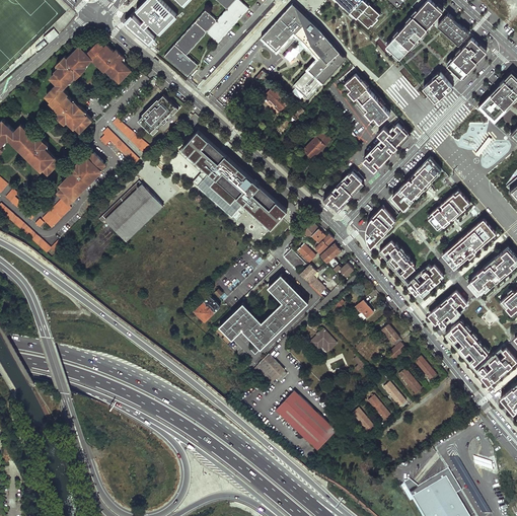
[(174,16),(157,0),(148,0),(136,13),(144,21),(140,25),(132,17),(126,23),(147,45),(153,39),(143,29),(148,24),(157,33),(174,16)]
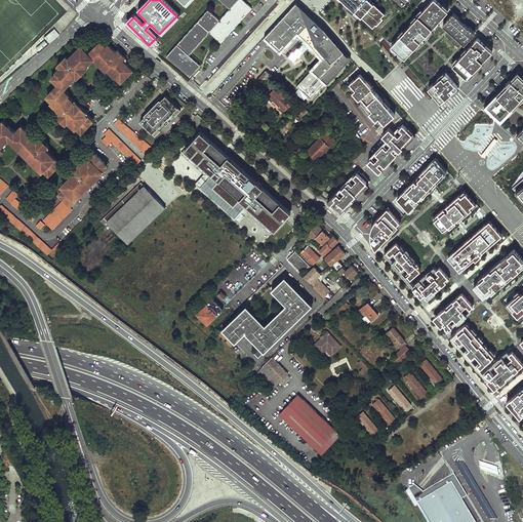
[(147,0),(135,11),(137,13),(150,0),(147,0)]
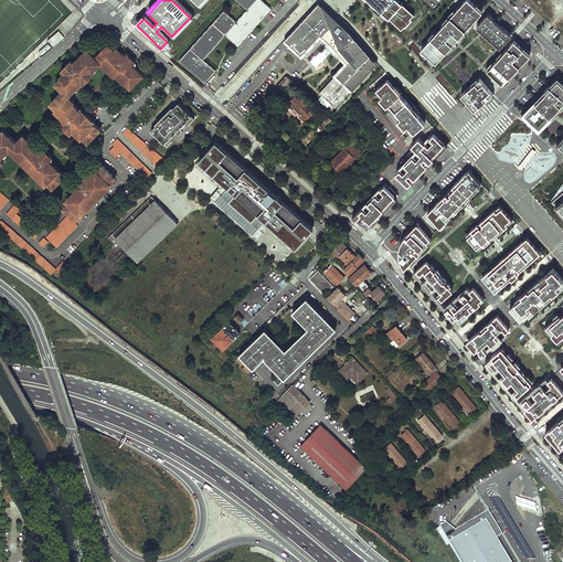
[(234,0),(233,1),(246,12),(235,25),(223,13),(178,64),(203,86),(205,84),(215,74),(203,63),(224,39),(236,50),(269,12),(257,1),(257,0),(234,0)]
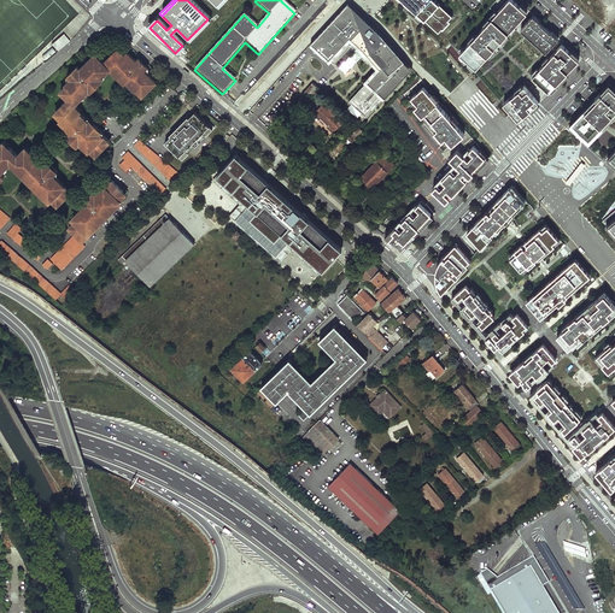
[(405,0),(406,0),(403,5),(408,10),(414,3),(437,23),(431,30),(437,36),(440,33),(441,33),(449,25),(447,24),(451,19),(438,7),(429,0),(405,0)]
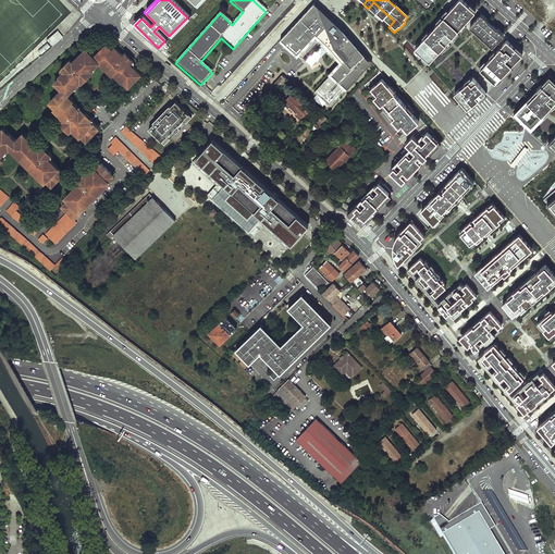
[(473,14),(458,1),(414,51),(429,65),(473,14)]
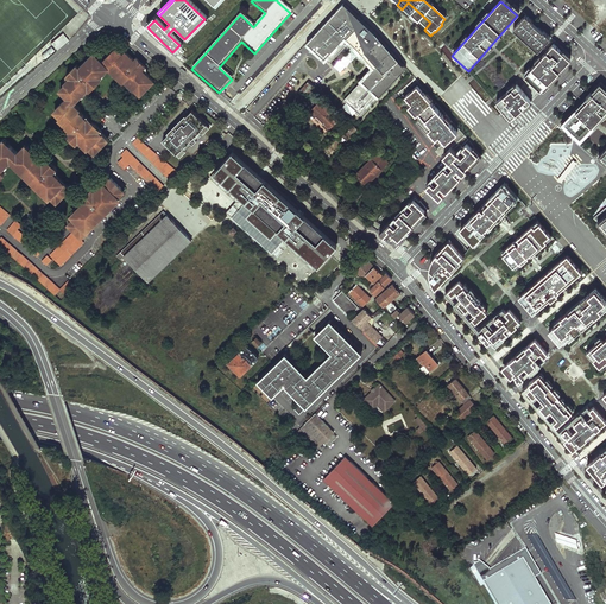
[(408,2),(402,10),(424,30),(430,23),(408,2)]
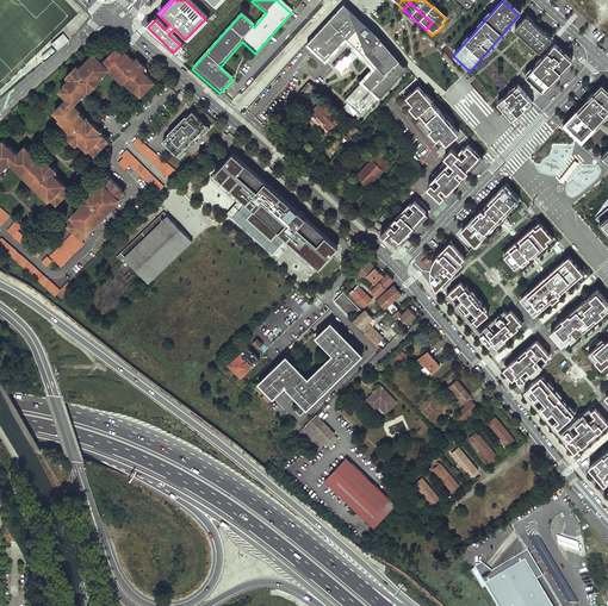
[(306,47),(304,49),(306,50),(323,66),(326,64),(328,67),(345,49),(370,72),(358,85),(360,87),(342,105),(360,122),(405,72),(373,35),(366,27),(343,6),(306,47)]
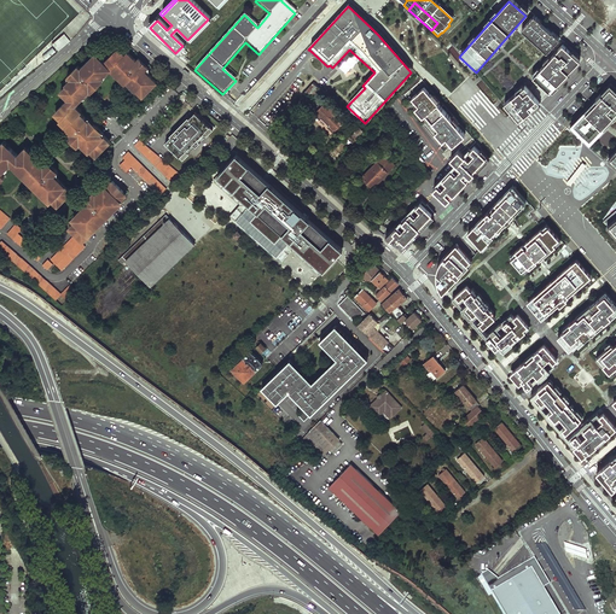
[(533,18),(519,33),(545,56),(558,41),(551,35),(550,36),(539,25),(540,25),(533,18)]
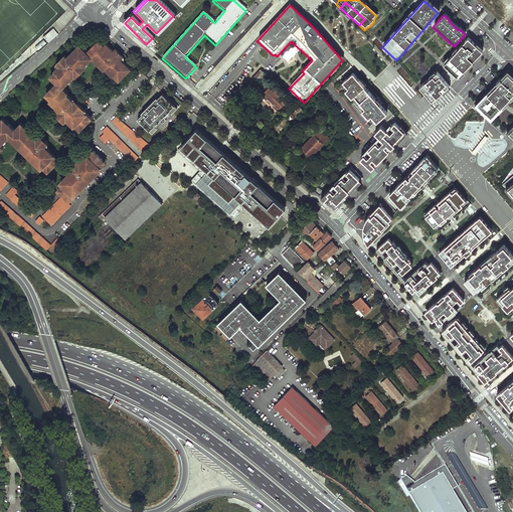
[(125,23),(131,17),(129,16),(123,22),(148,46),(154,40),(152,38),(146,44),(125,23)]
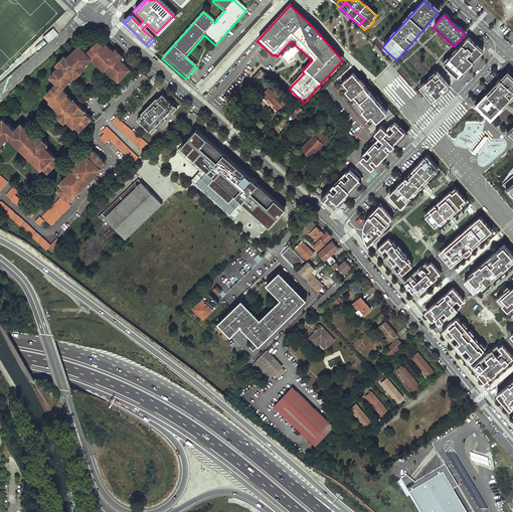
[(173,16),(156,33),(158,35),(175,18),(173,16)]
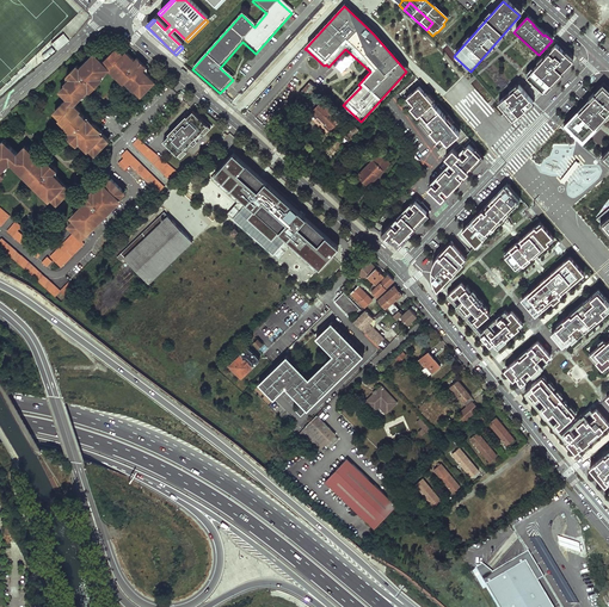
[(60,37),(49,47),(55,54),(66,43),(60,37)]
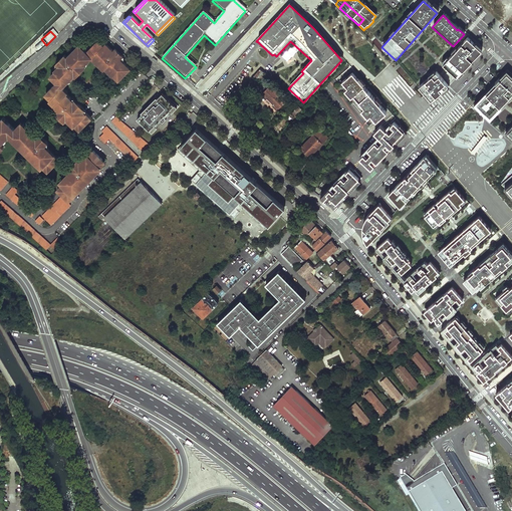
[(480,52),(466,40),(442,66),(456,78),(480,52)]
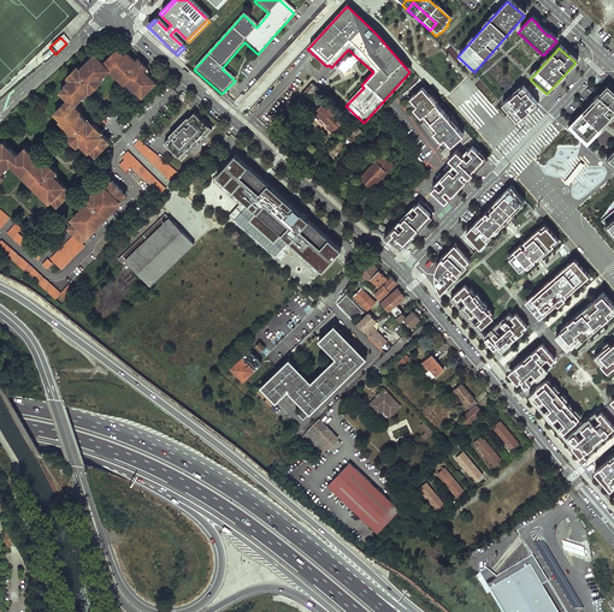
[(92,160),(107,144),(96,134),(95,130),(92,126),(94,124),(90,122),(88,119),(84,123),(77,116),(80,114),(72,107),(80,101),(81,102),(88,96),(89,99),(93,95),(95,93),(93,90),(104,81),(102,78),(108,72),(118,83),(117,85),(119,88),(122,90),(125,87),(134,94),(140,99),(153,85),(146,78),(146,70),(136,60),(134,63),(124,54),(122,57),(116,51),(101,65),(93,57),(86,63),(77,70),(75,67),(64,78),(65,87),(64,88),(65,89),(59,95),(66,102),(52,116),(58,122),(57,123),(60,126),(58,128),(66,137),(65,138),(75,149),(77,147),(92,160)]
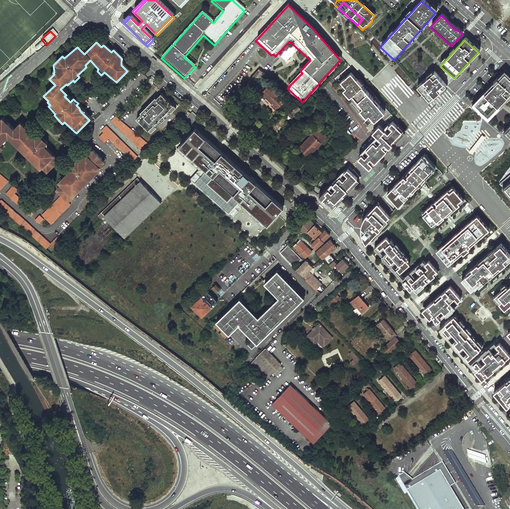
[(258,72),(251,79),(255,83),(262,76),(258,72)]
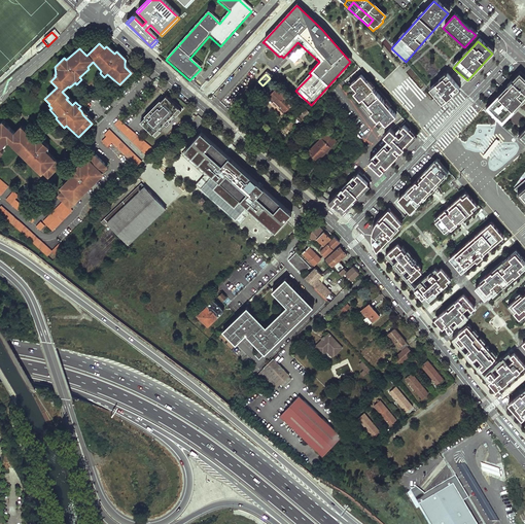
[(524,80),(518,74),(484,109),(500,125),(524,99),(524,80)]
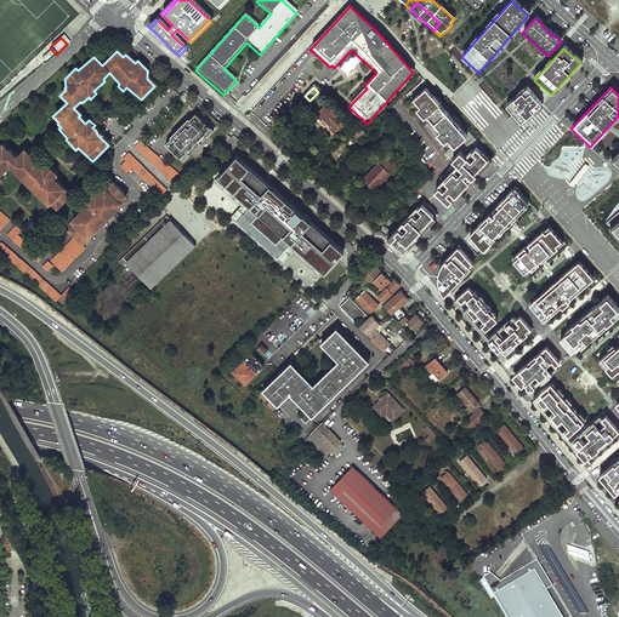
[(465,137),(424,90),(412,101),(415,106),(412,108),(446,147),(449,144),(453,148),(465,137)]
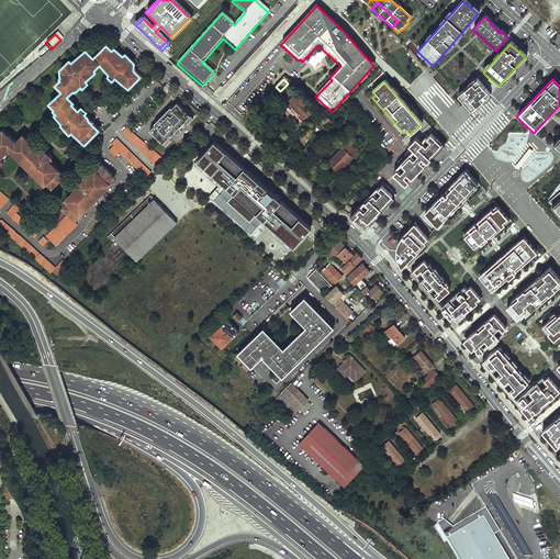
[(489,96),(476,81),(457,97),(469,112),(489,96)]
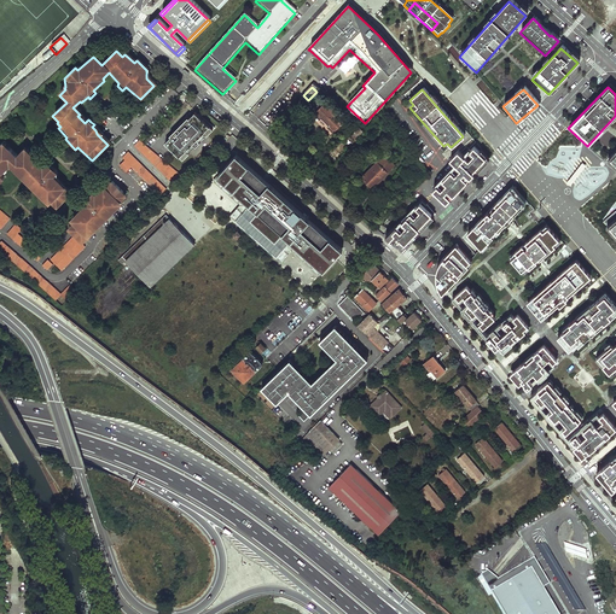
[(342,126),(323,106),(311,117),(317,124),(318,122),(326,130),(324,132),(330,138),(342,126)]
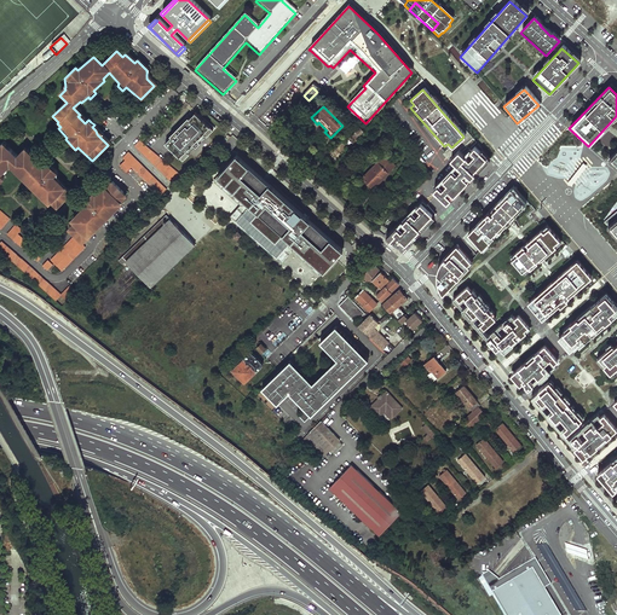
[(188,121),(165,145),(182,163),(188,156),(186,156),(185,154),(202,135),(205,138),(206,139),(213,131),(197,117),(197,119),(191,125),(188,121)]
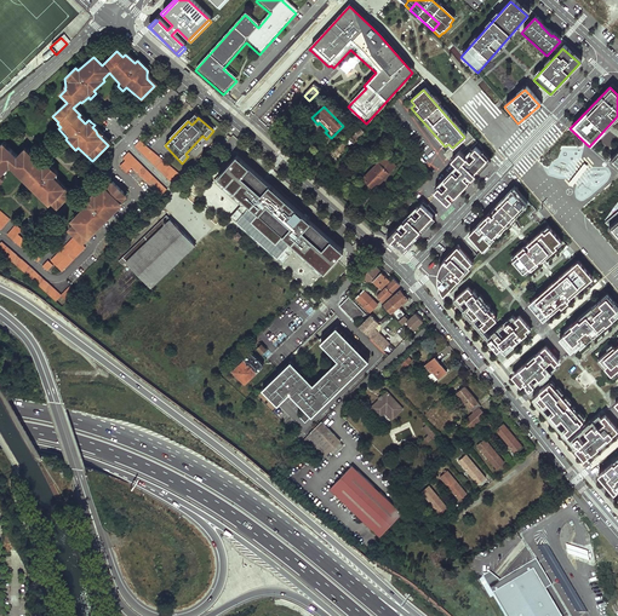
[(352,148),(364,136),(358,130),(345,142),(352,148)]
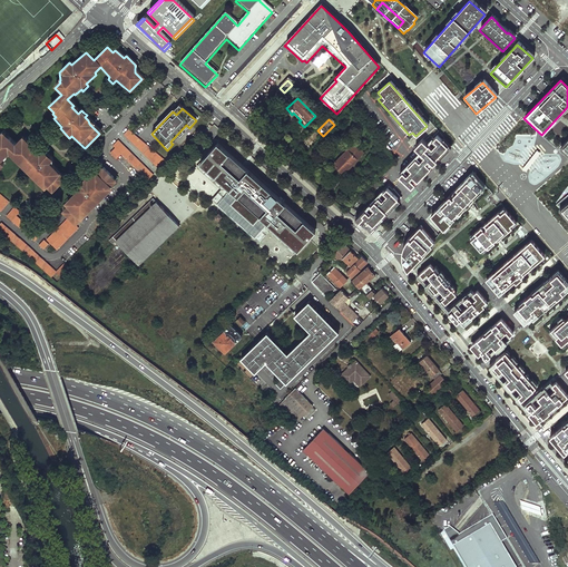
[(170,142),(172,144),(178,137),(177,136),(182,132),(183,133),(188,127),(186,125),(170,142)]
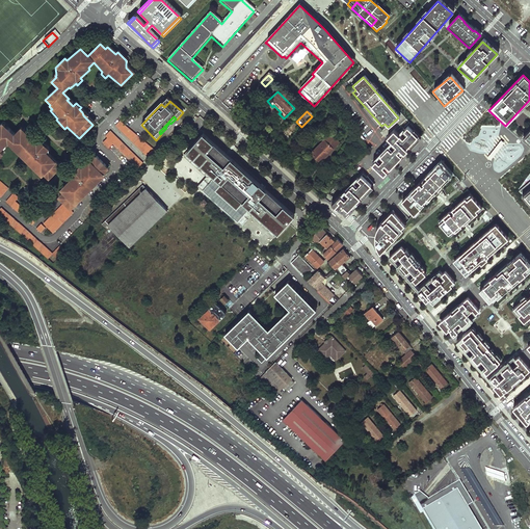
[(398,118),(395,124),(402,127),(405,122),(398,118)]
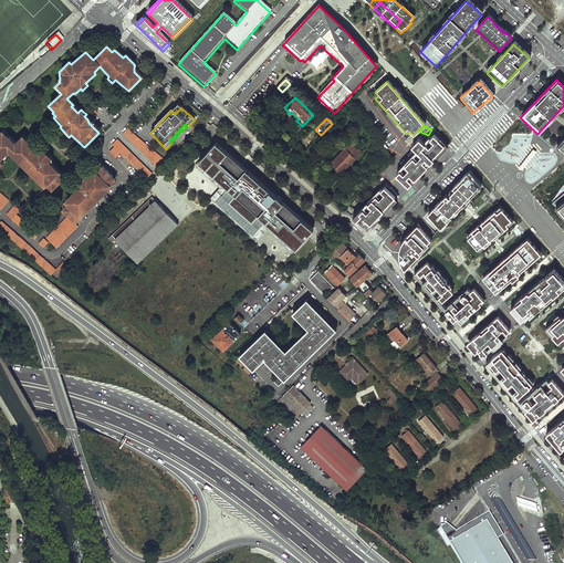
[(0,167),(1,166),(0,165),(0,160),(9,152),(13,156),(12,157),(18,164),(19,162),(24,167),(23,168),(40,186),(42,184),(50,191),(63,178),(51,166),(52,160),(39,148),(38,146),(34,149),(22,137),(14,144),(2,132),(0,134),(0,167)]
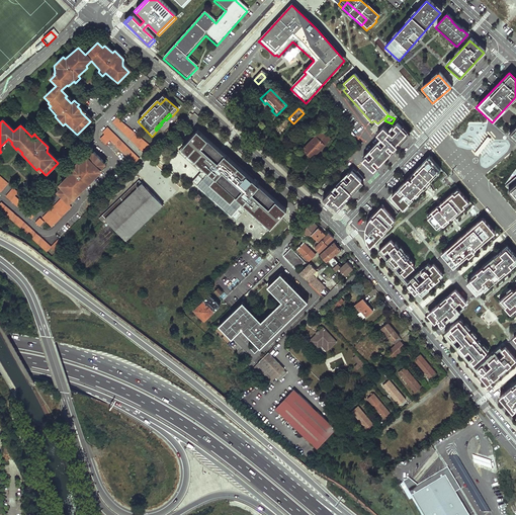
[(150,149),(115,120),(111,125),(142,156),(150,149)]
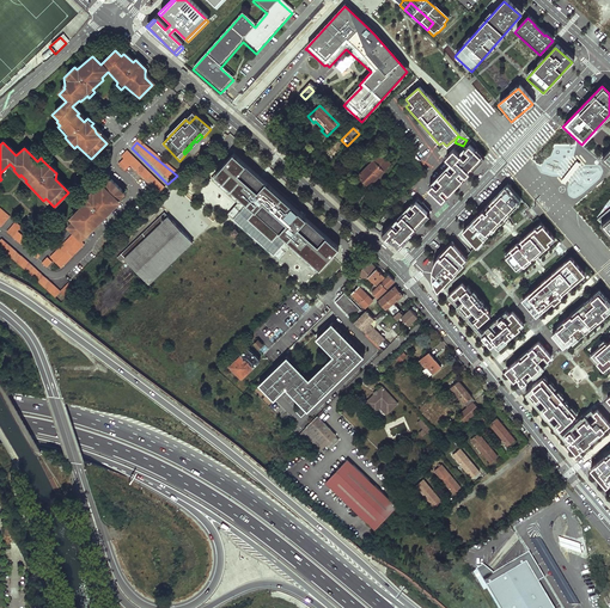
[(431,186),(427,190),(440,202),(459,180),(480,159),(467,147),(463,151),(462,151),(457,157),(452,151),(444,159),(449,164),(429,184),(431,186)]
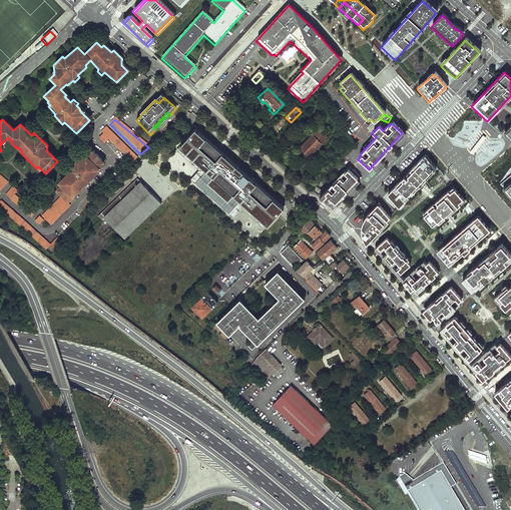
[(135,159),(105,128),(101,132),(103,135),(98,139),(103,145),(108,140),(131,164),(135,159)]
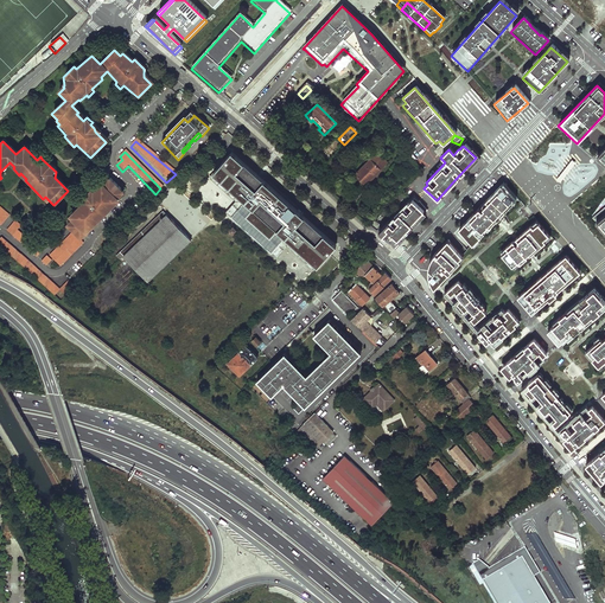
[(335,248),(231,153),(212,174),(244,204),(230,219),(269,255),(284,241),(317,268),(335,248)]
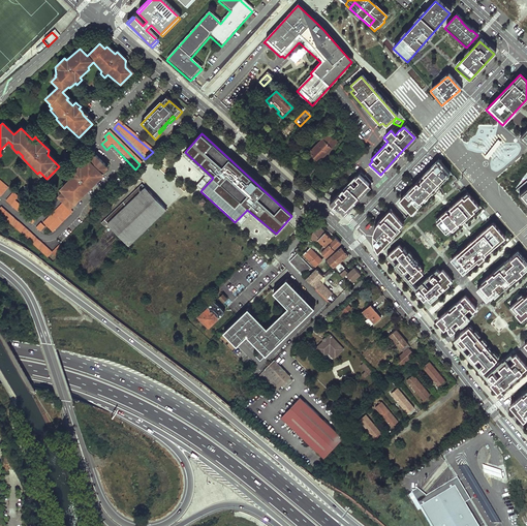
[(336,145),(327,135),(306,156),(315,165),(336,145)]
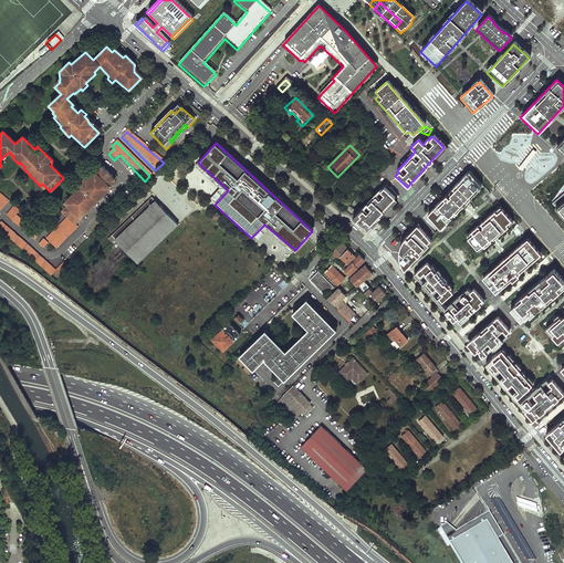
[(198,163),(194,167),(218,190),(209,200),(215,205),(228,190),(198,163)]
